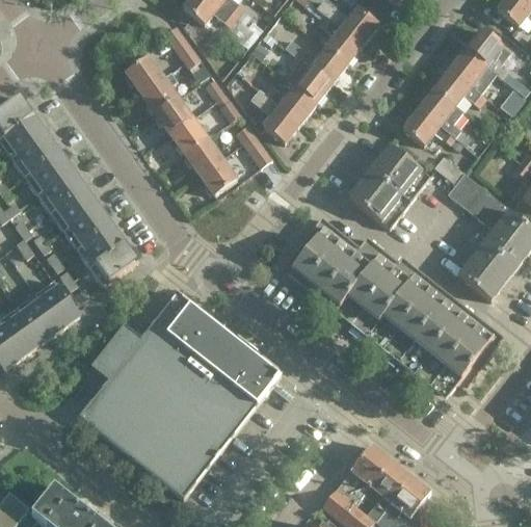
[(238,18),(230,11),(215,0),(190,0),(184,8),(205,25),(213,15),(230,28),(238,18)]
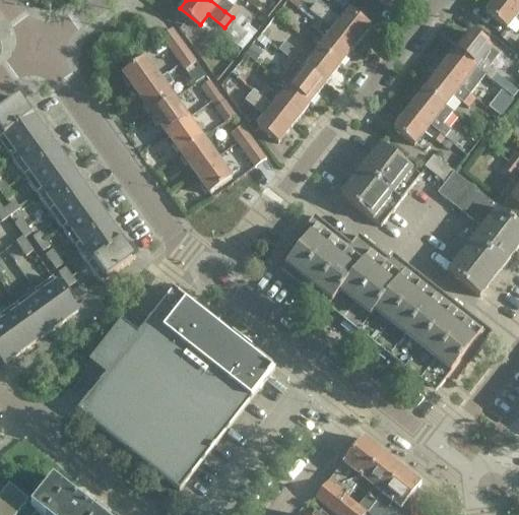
[(233,17),(240,8),(229,0),(210,0),(224,11),(233,17)]
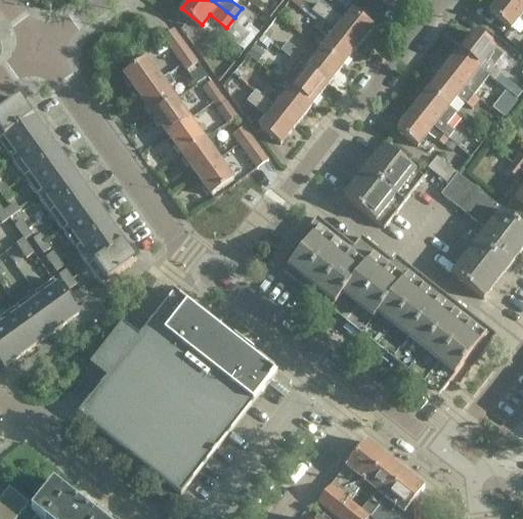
[(329,7),(319,0),(313,7),(321,14),(320,15),(357,45),(374,25),(352,8),(345,17),(331,6),(329,7)]
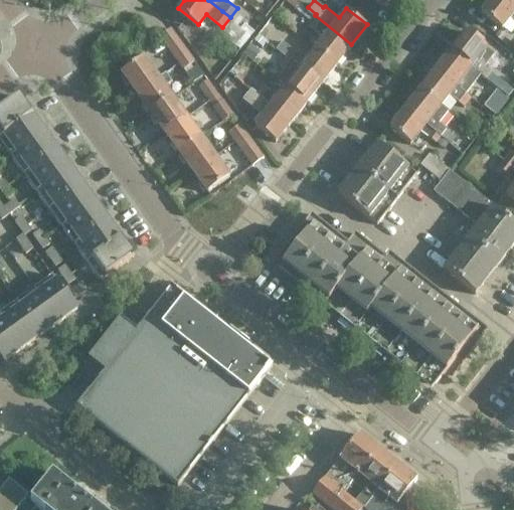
[(513,3),(509,0),(488,0),(481,10),(502,26),(510,16),(513,19),(513,3)]
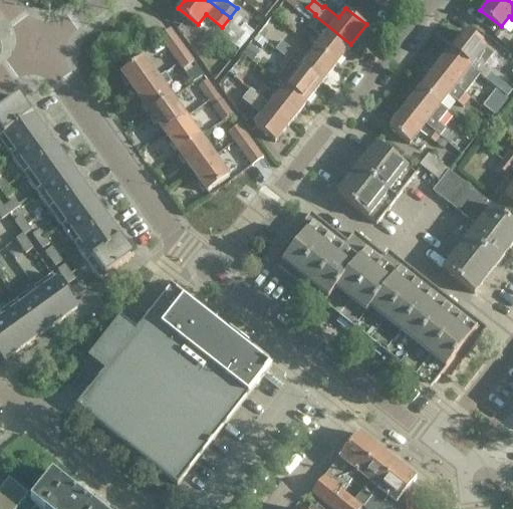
[(336,62),(350,44),(314,15),(308,23),(324,35),(315,46),(336,62)]
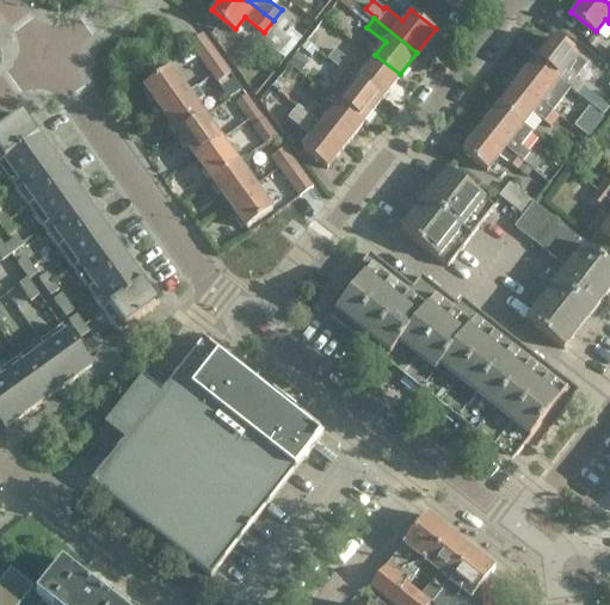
[(297,39),(273,20),(264,32),(260,36),(285,55),(297,39)]
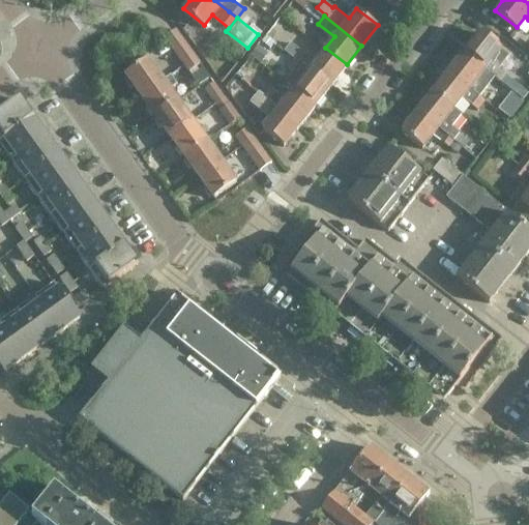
[(180,55),(190,48),(176,27),(165,34),(180,55)]
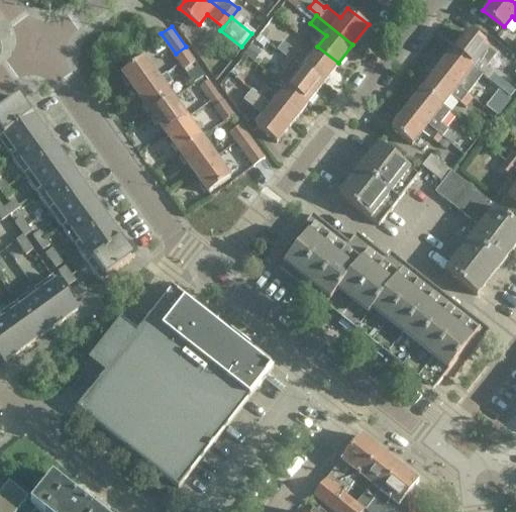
[(452,48),(474,65),(489,45),(468,28),(452,48)]
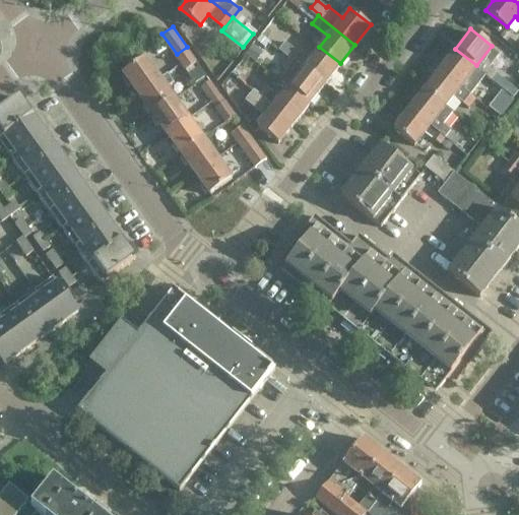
[(295,46),(284,39),(278,47),(288,54),(297,61),(304,66),(325,82),(340,63),(319,47),(311,57),(296,45),(295,46)]
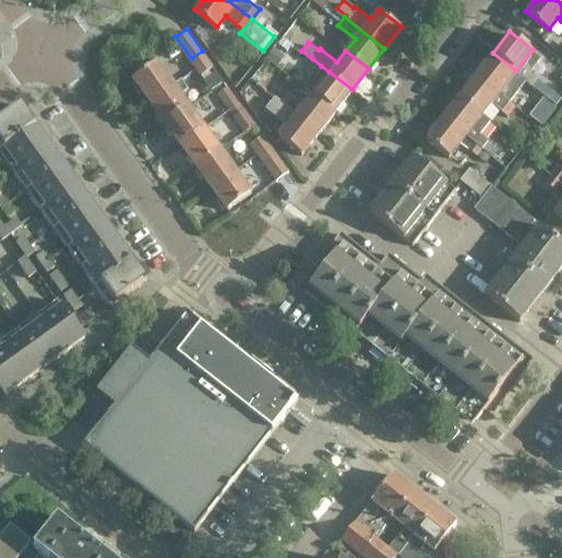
[(196,66),(208,58),(202,51),(191,58),(196,66)]
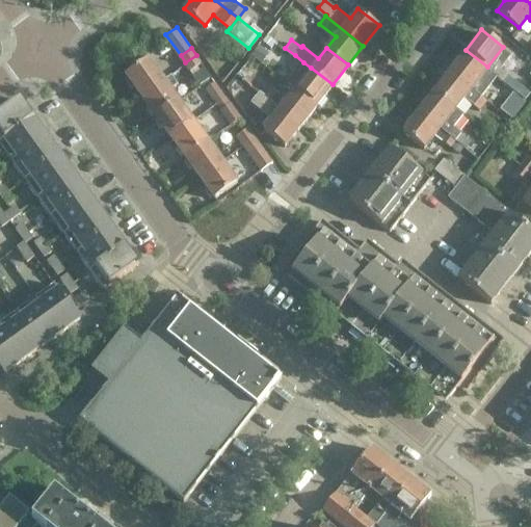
[(472,86),(477,79),(487,67),(466,50),(450,69),(472,86)]
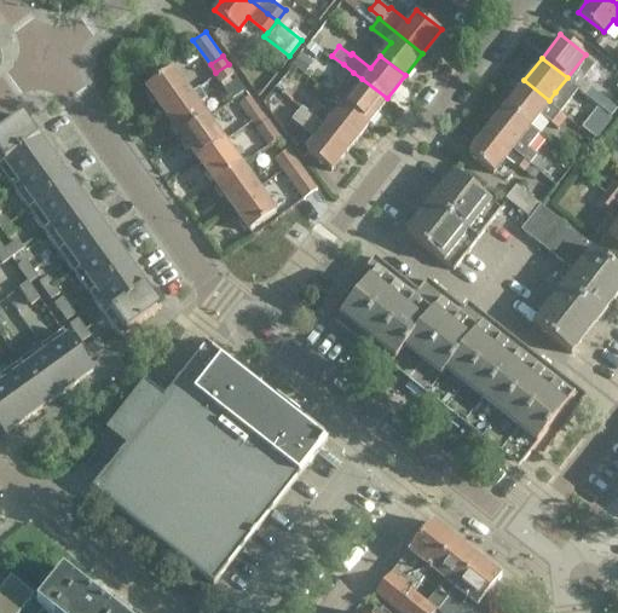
[(617,67),(610,61),(600,73),(617,87),(617,67)]
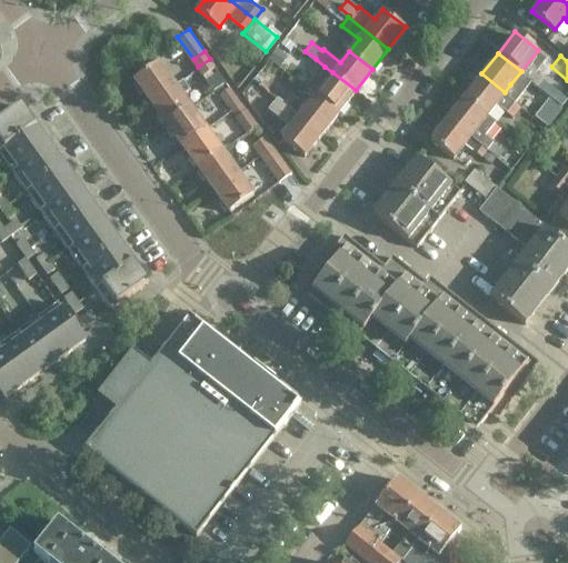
[(210,59),(198,67),(203,73),(215,66),(210,59)]
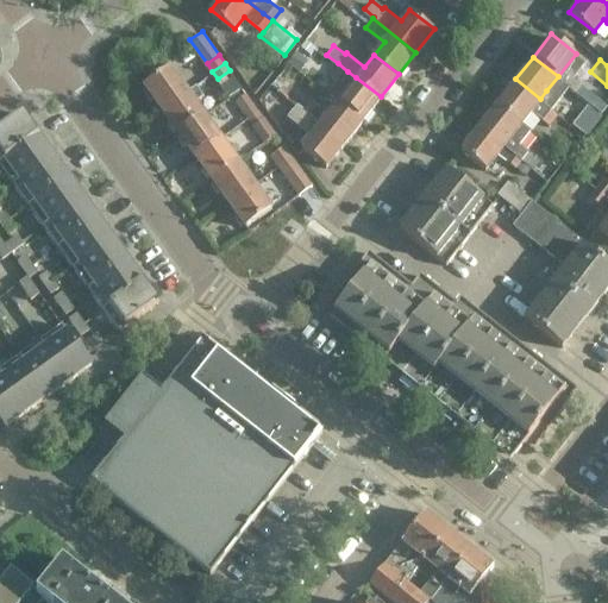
[(340,81),(348,71),(338,63),(331,73),(340,81)]
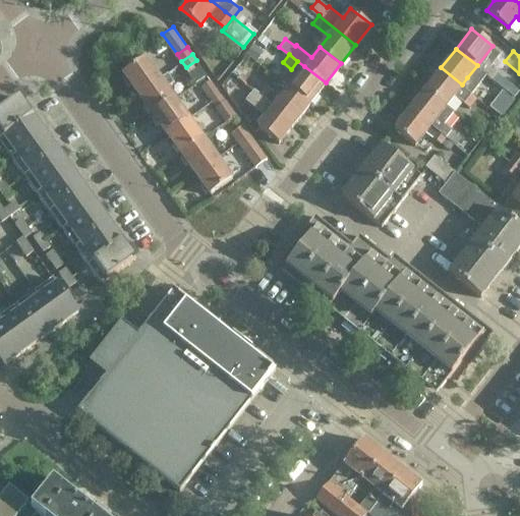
[(145,56),(123,71),(125,74),(122,76),(128,83),(130,82),(137,93),(160,76),(145,56)]
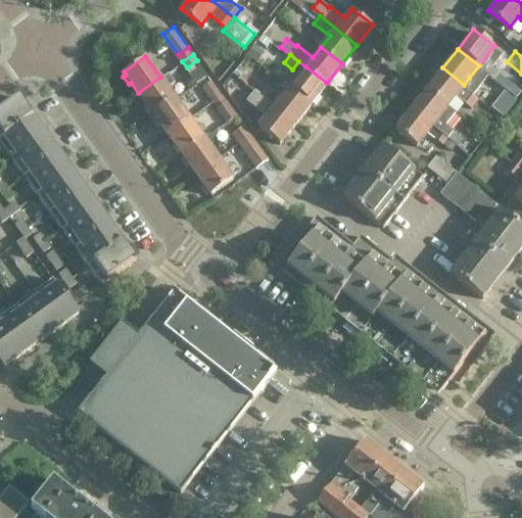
[(207,74),(199,62),(193,67),(201,79),(207,74)]
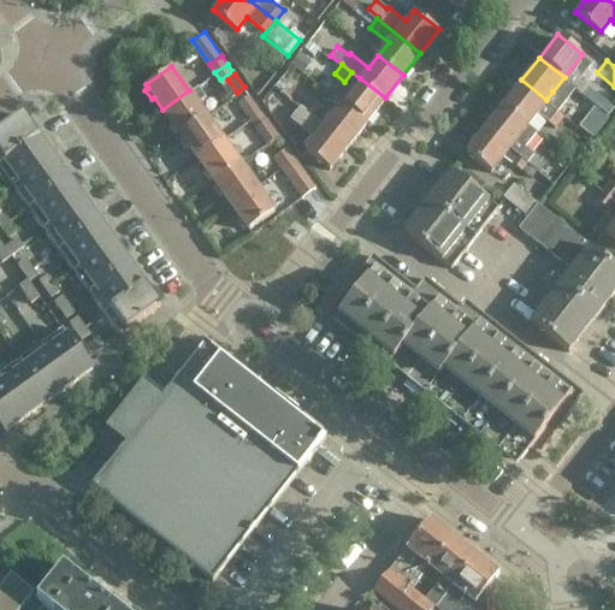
[(385,98),(360,78),(342,101),(367,120),(385,98)]
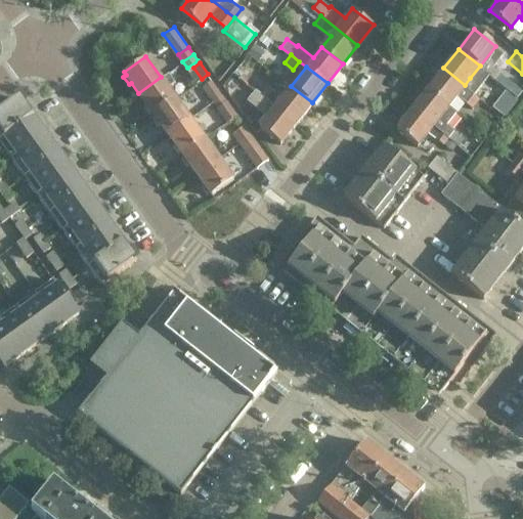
[(471,90),(465,85),(443,68),(428,87),(449,104),(458,94),(472,105),(479,96),(471,90)]
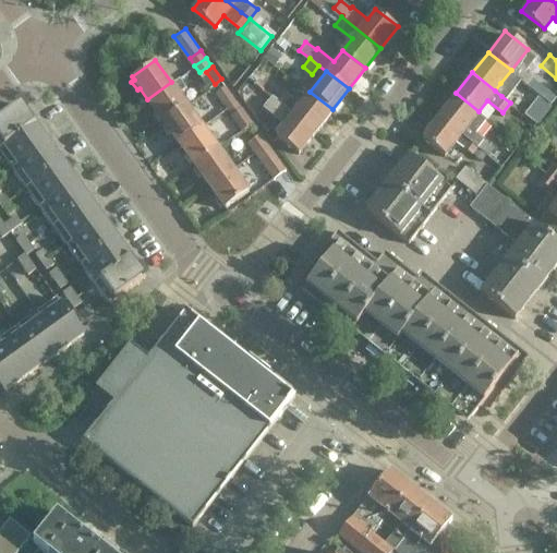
[(185,85),(179,76),(171,82),(147,99),(162,120),(186,104),(178,92),(185,85)]
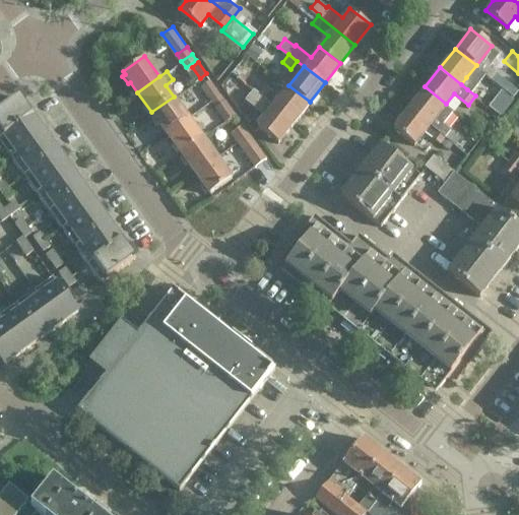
[(211,100),(220,93),(209,78),(200,84),(211,100)]
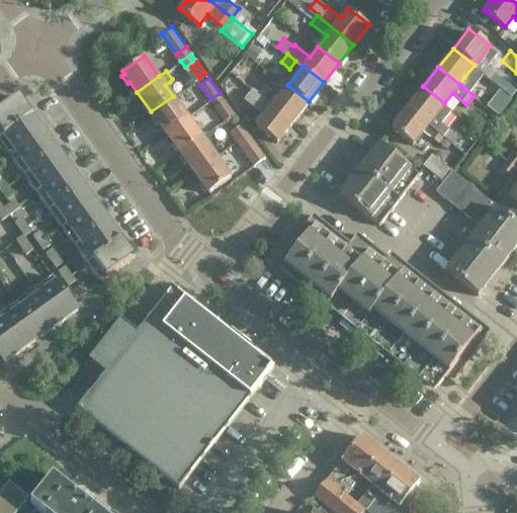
[(279,95),(264,83),(257,91),(293,120),(309,101),(287,85),(279,95)]
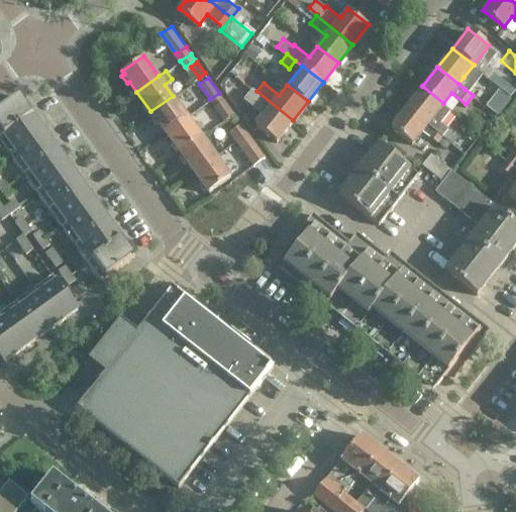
[(452,141),(456,134),(447,127),(439,121),(450,109),(443,103),(422,86),(407,105),(434,127),(442,133),(452,141)]
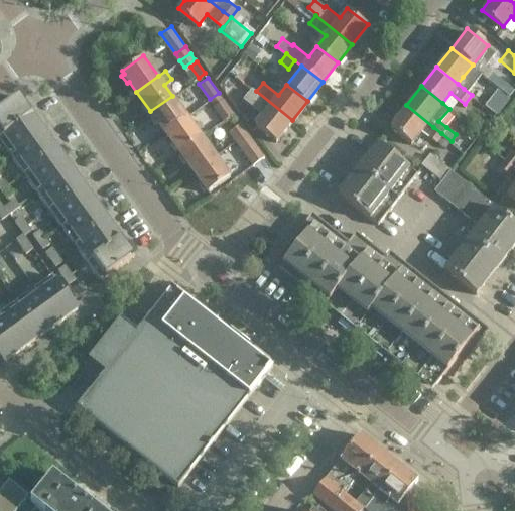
[(256,91),(251,88),(244,97),(264,113),(256,123),(277,139),(292,120),(256,91)]
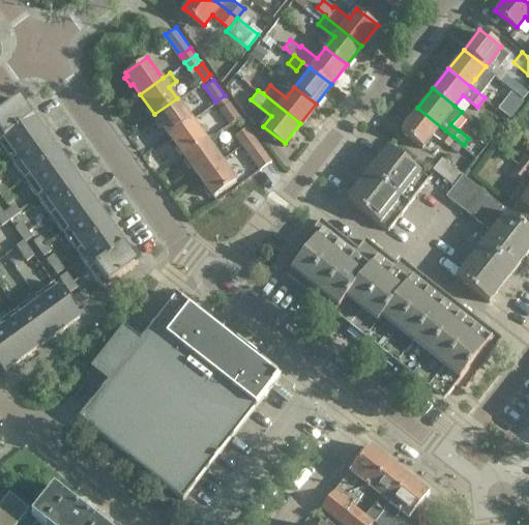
[(0,138),(33,115),(19,95),(0,109),(0,138)]
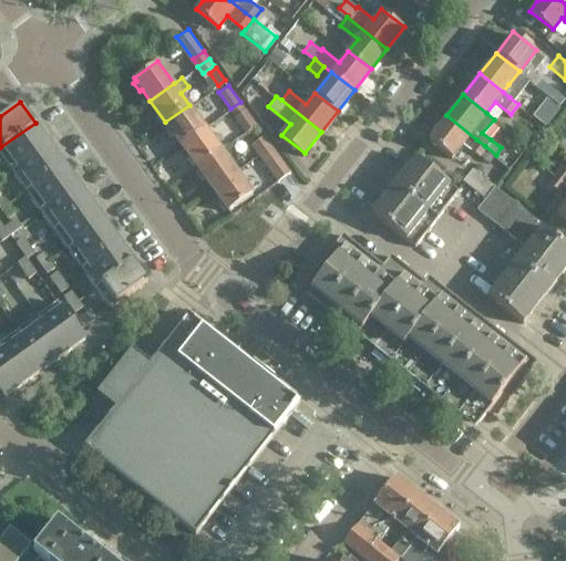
[(225,142),(239,132),(248,145),(259,137),(248,123),(238,130),(219,102),(204,112),(225,142)]
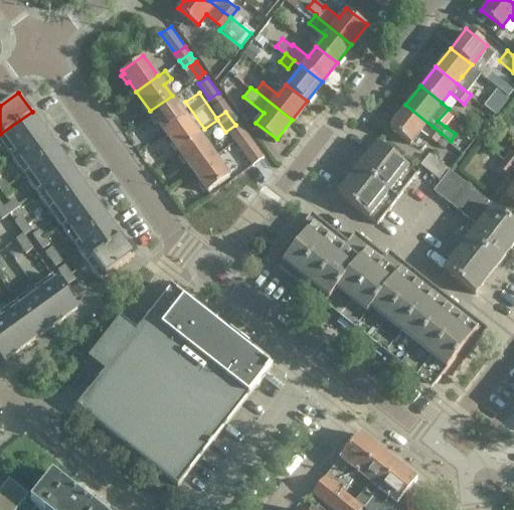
[(218,93),(209,99),(213,105),(222,99),(218,93)]
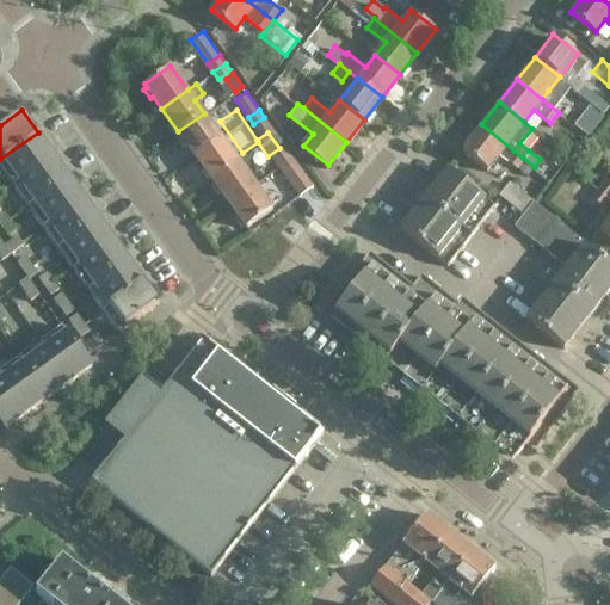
[(204,113),(178,131),(179,134),(177,136),(183,144),(186,143),(195,155),(221,137),(204,113)]
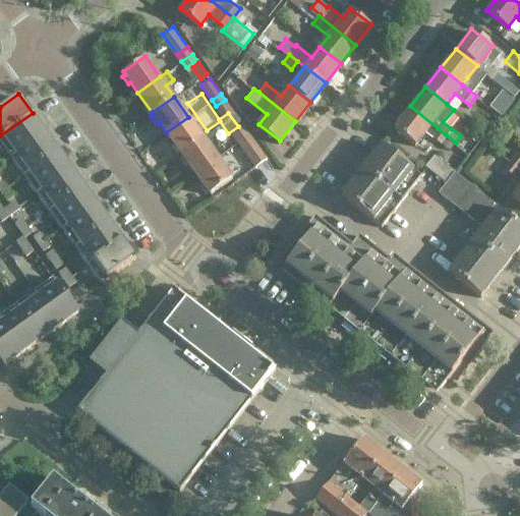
[(446,134),(438,128),(410,106),(394,126),(415,144),(426,129),(432,134),(432,133),(442,140),(446,134)]
